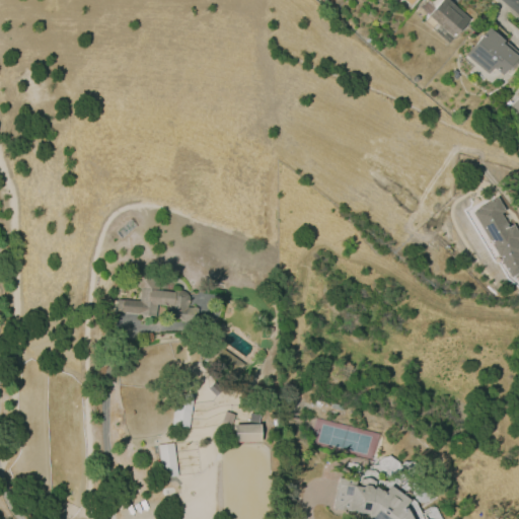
[(439,0),(447,0),(468,18),(453,36),(427,14),(439,0)]
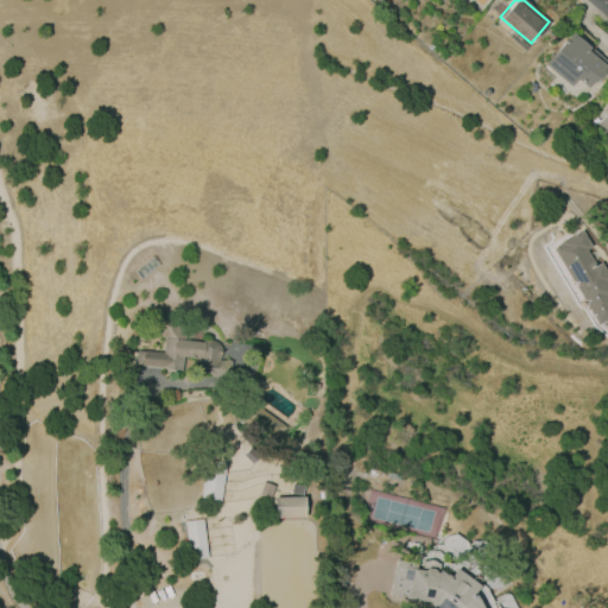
[(570,31),(590,46),(587,50),(588,51),(591,48),(607,61),(607,70),(599,82),(594,78),(588,87),(586,84),(580,92),(544,63),(570,31)]
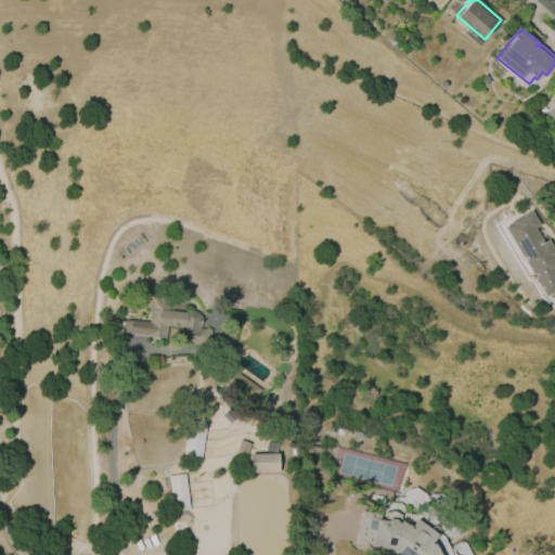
[(554,100),(545,114),(554,119),(554,100)]
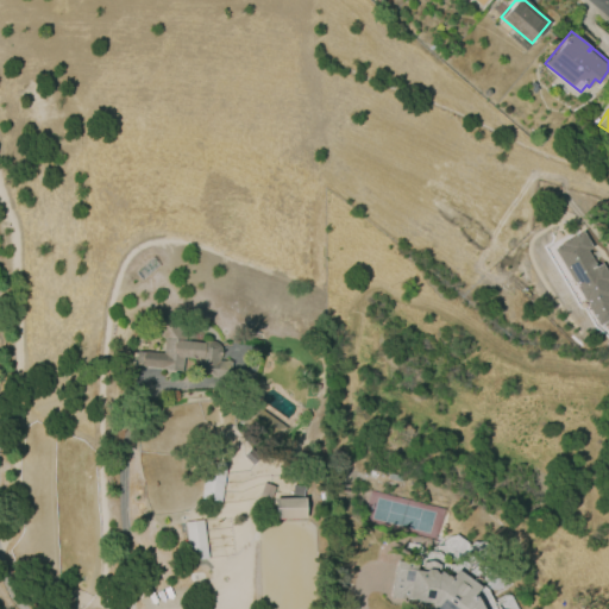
[(554,248),(562,243),(562,242),(582,230),(590,245),(585,249),(595,264),(600,261),(608,276),(608,278),(608,280),(608,281),(608,332),(603,321),(598,324),(554,248)]
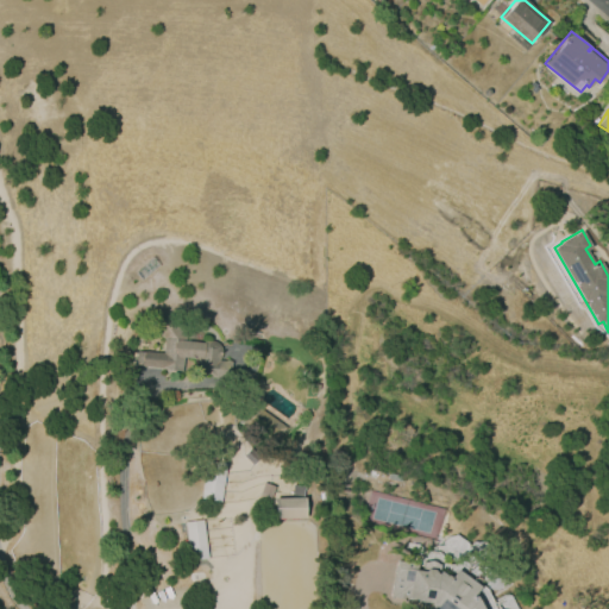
[(214,359),(213,374),(198,371),(199,357),(182,356),(181,369),(133,364),(135,349),(162,351),(163,338),(201,341),(201,338),(209,339),(214,340),(218,344),(220,346),(220,350),(220,352),(219,356),(218,357),(217,358),(214,359)]
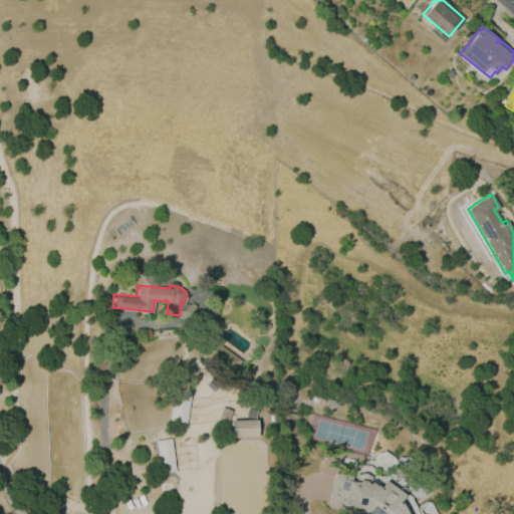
[(210,359),(229,374),(240,360),(221,345),(210,359)]
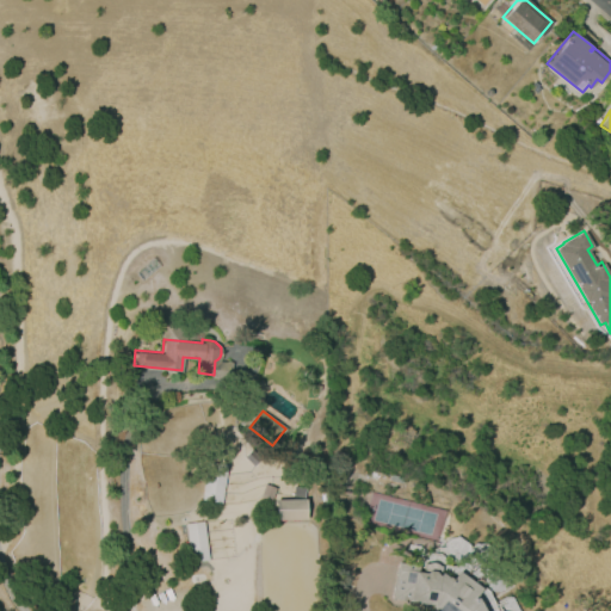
[(224,463),(205,461),(201,500),(220,503),(224,463)]
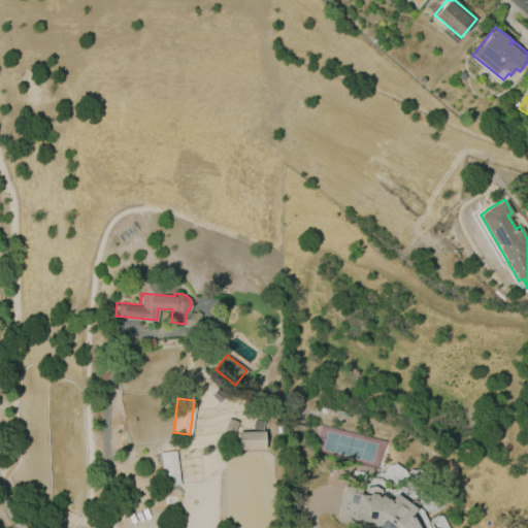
[(237,429),(237,448),(264,447),(264,429),(237,429)]
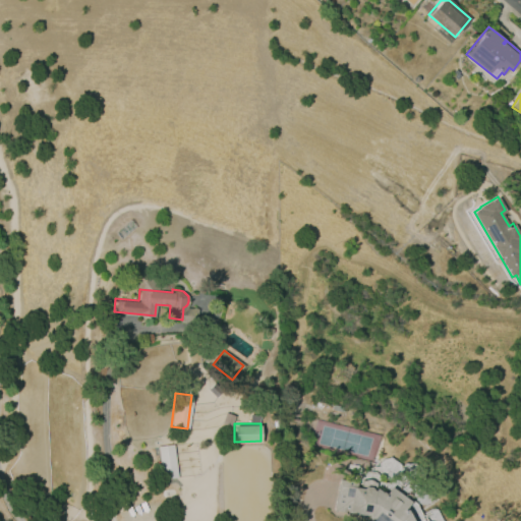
[(173,443),(157,445),(160,477),(177,475),(173,443)]
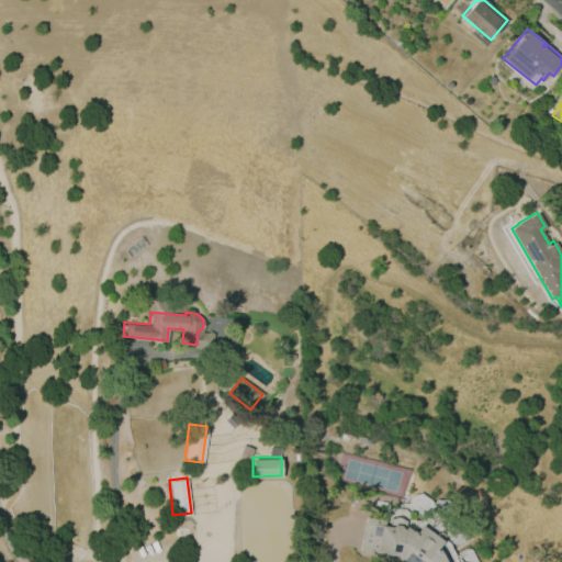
[(366,516),(385,519),(384,525),(391,526),(394,524),(400,524),(404,528),(405,525),(416,531),(420,525),(442,541),(438,549),(445,557),(447,561),(402,561),(401,561),(397,557),(360,551),(366,516)]
